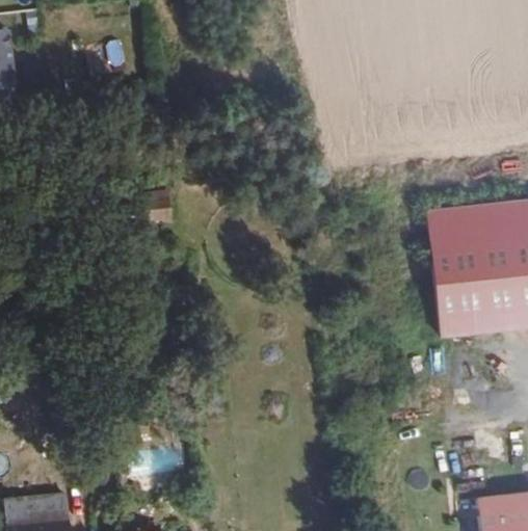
[(0,87),(18,87),(17,28),(0,28),(0,87)]
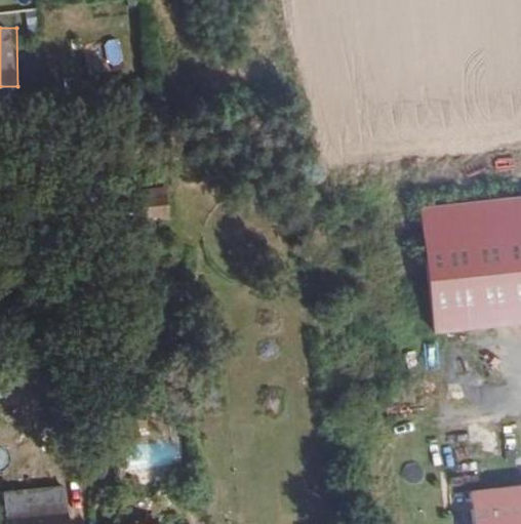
[(0,106),(19,107),(19,89),(0,89),(0,106)]
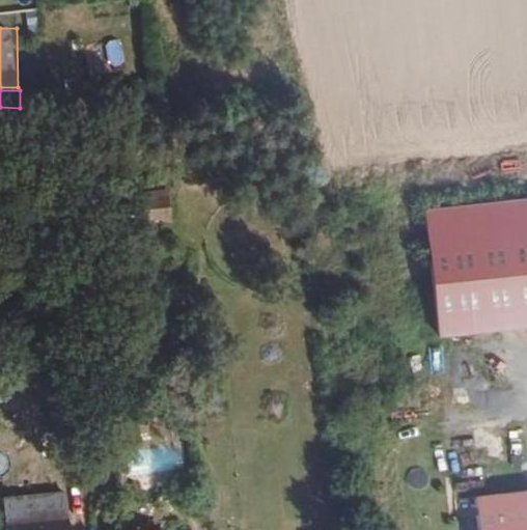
[(163,194),(111,199),(113,223),(165,217),(163,194)]
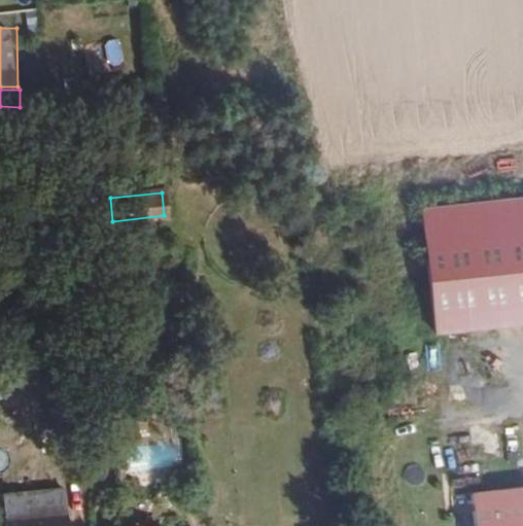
[(522,196),(423,207),(436,331),(522,322),(522,196)]
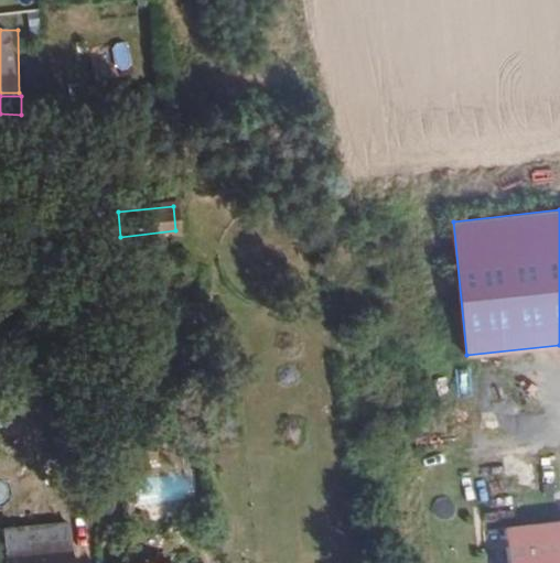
[(141,502),(198,500),(197,475),(141,477),(141,502)]
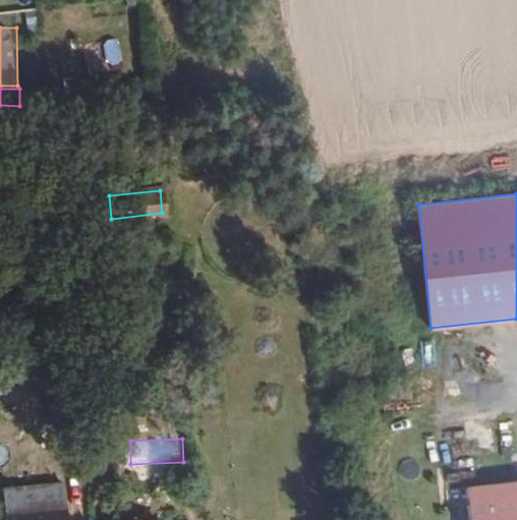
[(516,480),(462,486),(465,519),(516,519),(516,480)]
